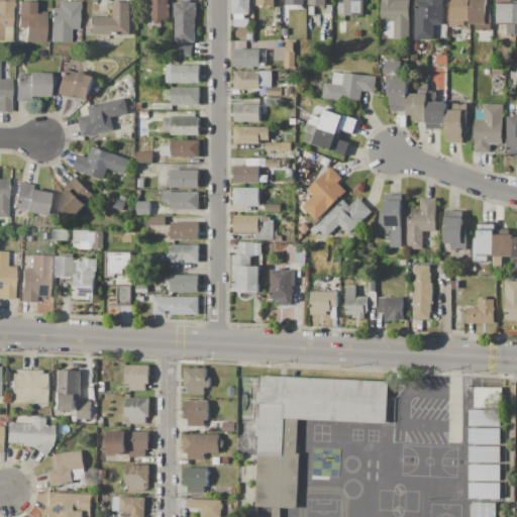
[(169,0),(169,4),(170,4),(171,13),(170,13),(170,18),(163,18),(163,24),(154,24),(154,18),(147,19),(147,0),(169,0)]
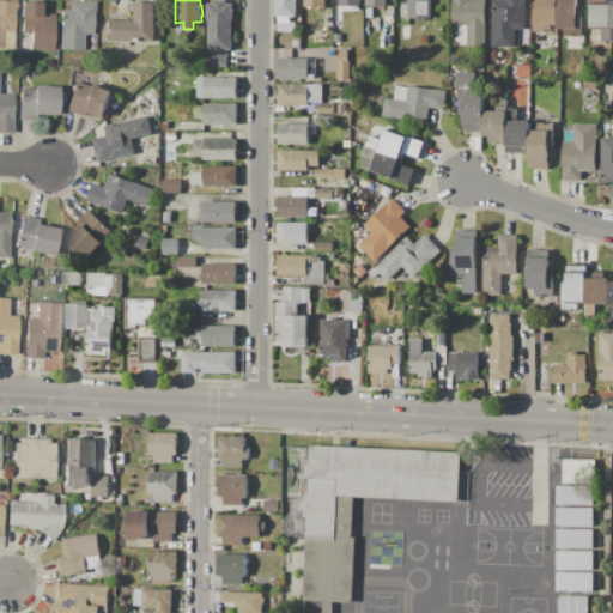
[(234,4),(234,20),(232,20),(232,50),(228,50),(228,67),(210,67),(210,50),(208,50),(208,20),(207,20),(207,4),(213,4),(213,0),(228,0),(228,4),(234,4)]
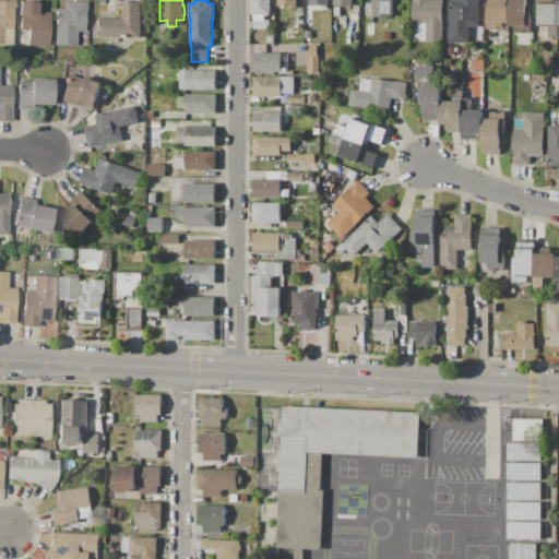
[(271,0),(271,16),(264,16),(264,20),(270,20),(270,30),(253,28),(254,15),(251,15),(251,0),(271,0)]
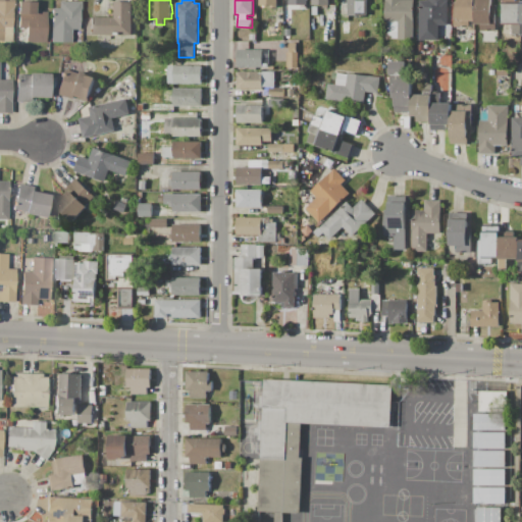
[(329,0),(329,5),(327,5),(327,8),(321,8),(321,5),(312,5),(312,0),(329,0)]
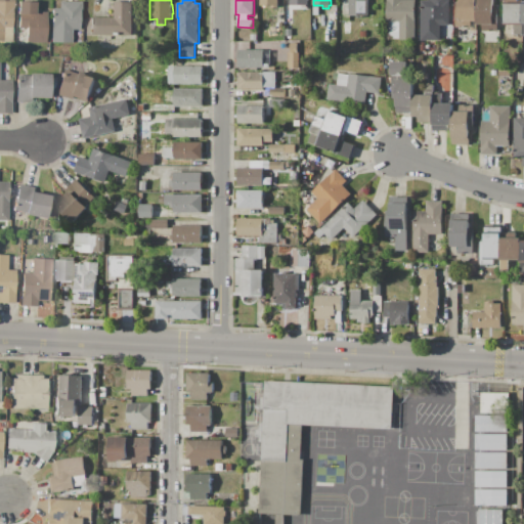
[(349,0),(368,0),(368,15),(349,15),(349,0)]
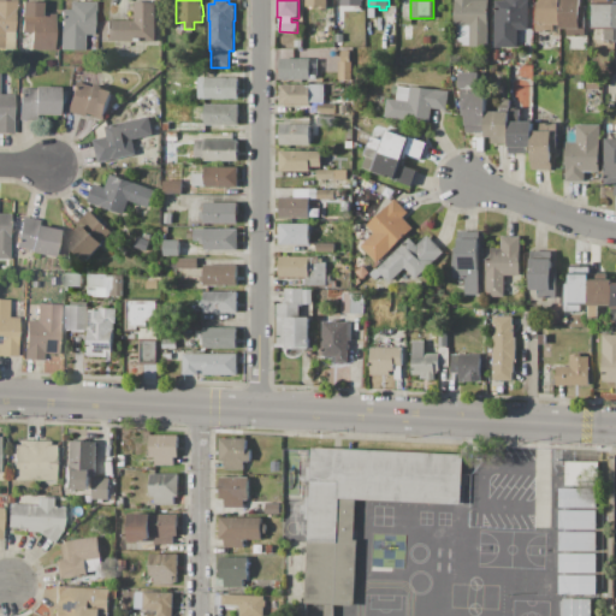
[(455,0),(489,0),(489,47),(471,47),(471,46),(456,46),(457,27),(455,27),(455,0)]
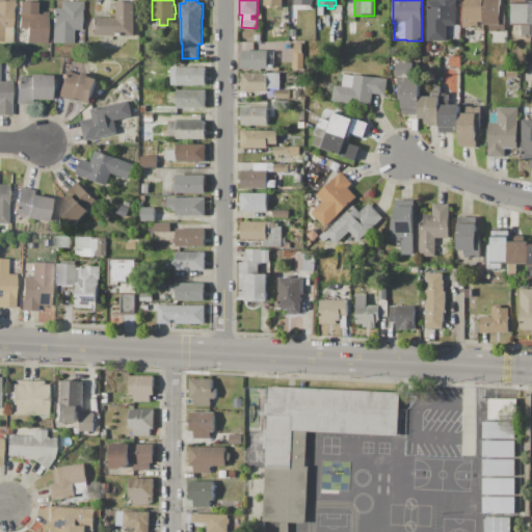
[(427,41),(427,1),(436,1),(436,0),(456,0),(456,25),(447,25),(447,41),(427,41)]
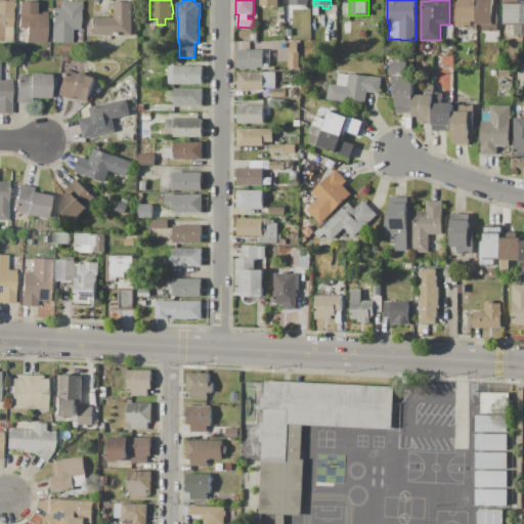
[(477,0),(477,25),(477,30),(471,30),(471,28),(455,27),(456,2),(461,2),(461,0),(477,0)]
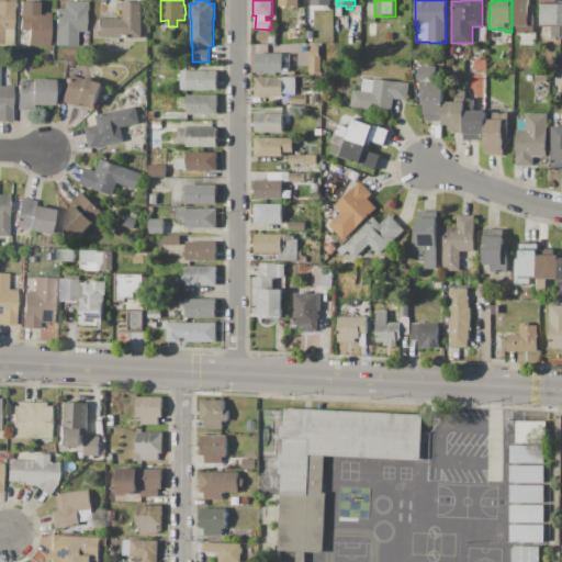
[(512,0),(530,0),(530,6),(535,6),(535,33),(517,33),(517,26),(512,26),(512,0)]
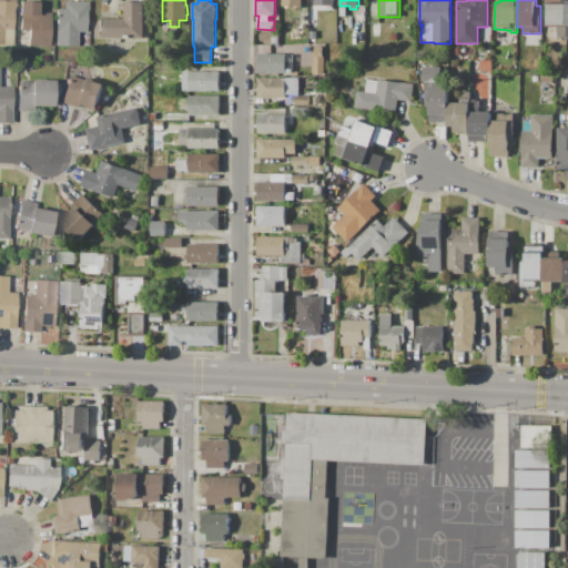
[(567,39),(558,39),(558,26),(546,26),(546,17),(547,17),(548,7),(546,7),(546,0),(561,0),(561,1),(567,1),(567,39)]
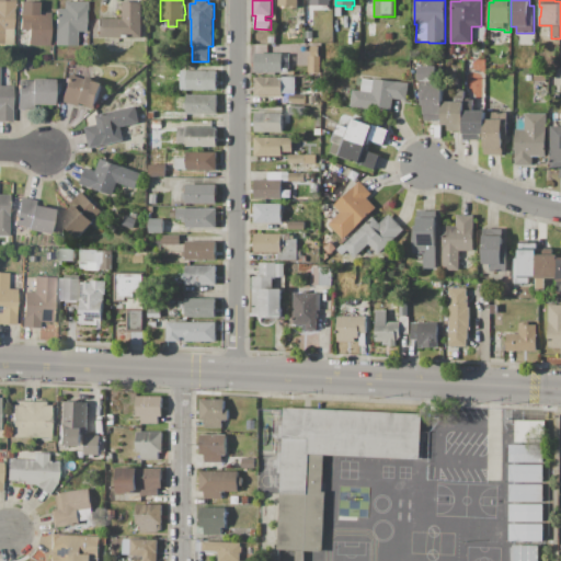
[(0,1),(13,1),(13,30),(3,30),(3,44),(0,44),(0,1)]
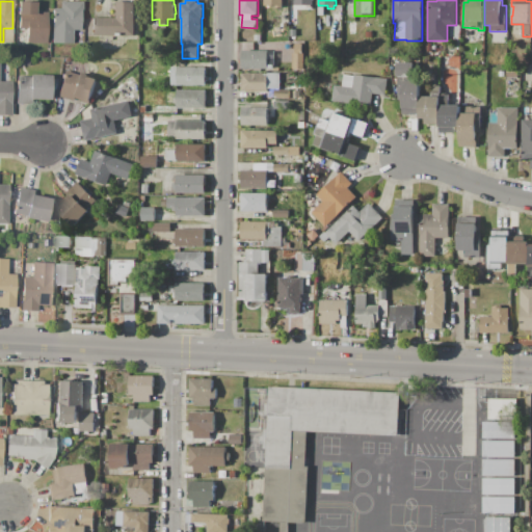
[(18,1),(35,2),(35,12),(47,12),(47,44),(27,43),(27,29),(18,28),(18,1)]
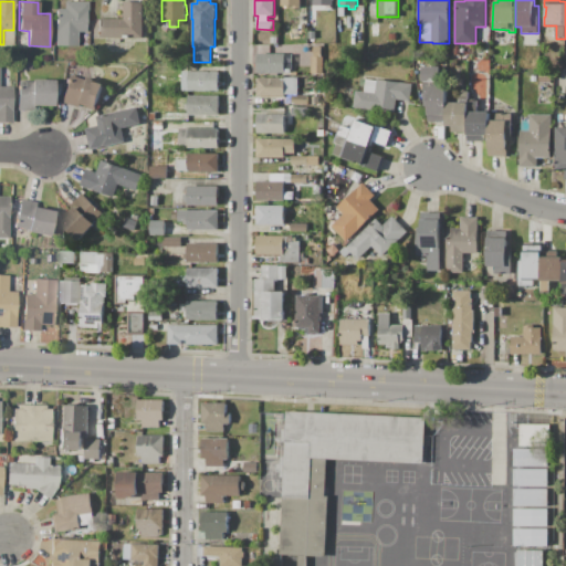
[(55,46),(55,9),(64,9),(64,2),(87,2),(87,11),(86,11),(86,32),(77,32),(77,46),(55,46)]
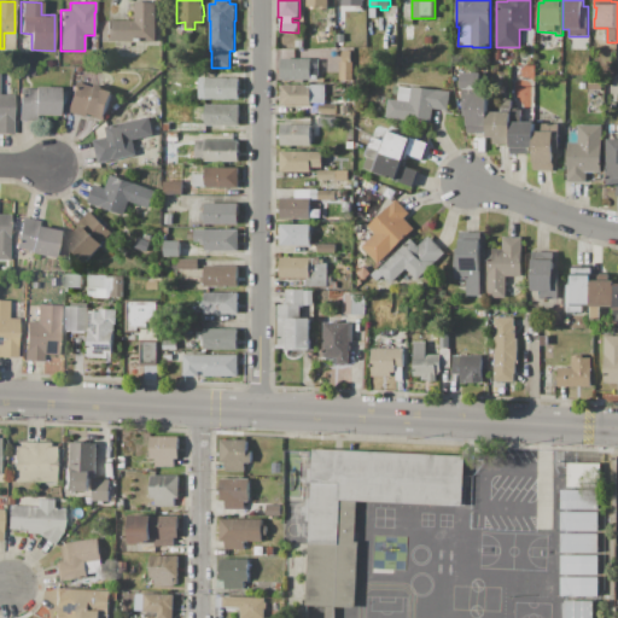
[(156,42),(97,41),(97,22),(108,22),(108,21),(135,21),(135,3),(156,3),(156,42)]
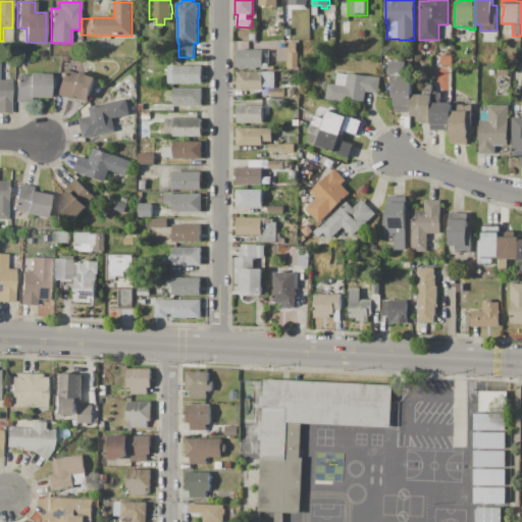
[(284,12),(293,12),(293,27),(284,27),(284,12)]
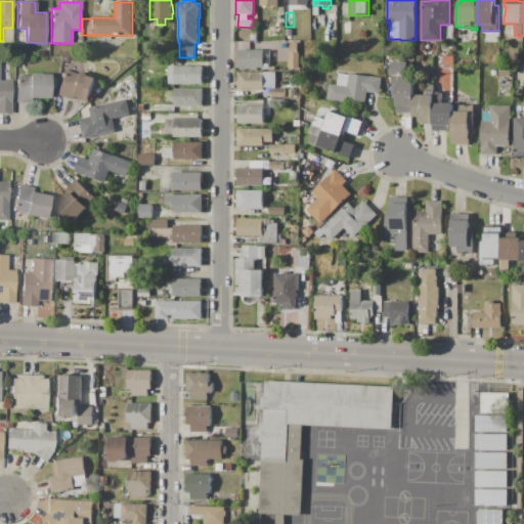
[(351,20),(351,33),(337,33),(337,20),(351,20)]
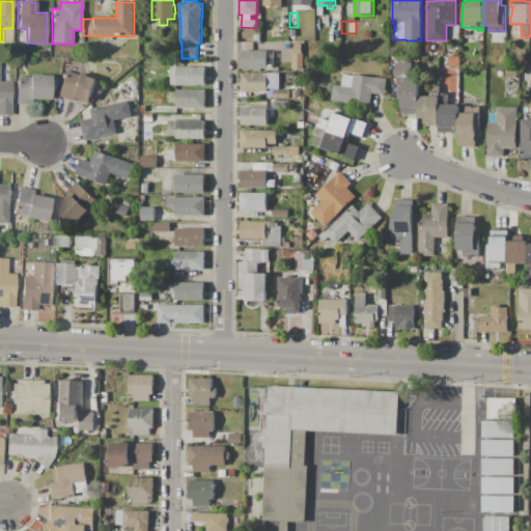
[(268,50),(268,64),(273,64),(273,67),(268,67),(268,68),(241,68),(241,51),(268,50)]
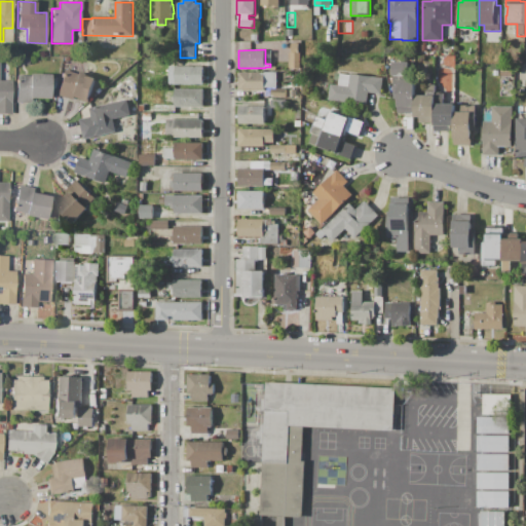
[(415,113),(399,113),(399,100),(395,100),(395,76),(393,76),(393,62),(410,62),(410,76),(409,76),(409,80),(415,80),(415,96),(415,113)]
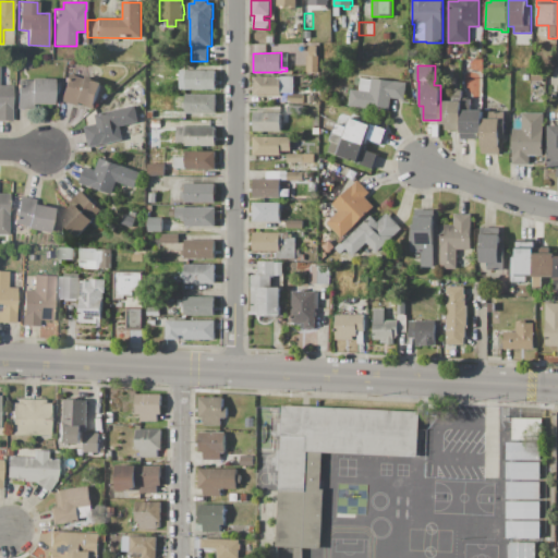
[(216,71),(216,89),(185,89),(185,87),(182,87),(182,81),(185,81),(185,71),(216,71)]
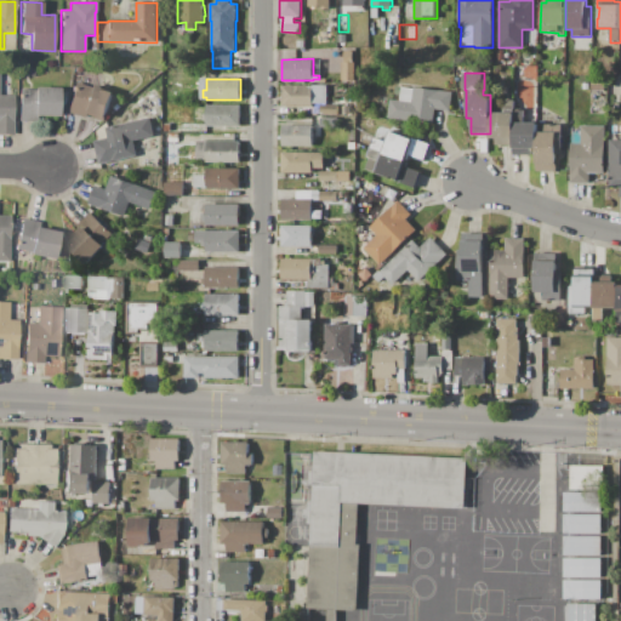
[(75,83),(89,87),(90,85),(113,92),(112,97),(114,97),(106,121),(85,114),(84,119),(66,113),(75,83)]
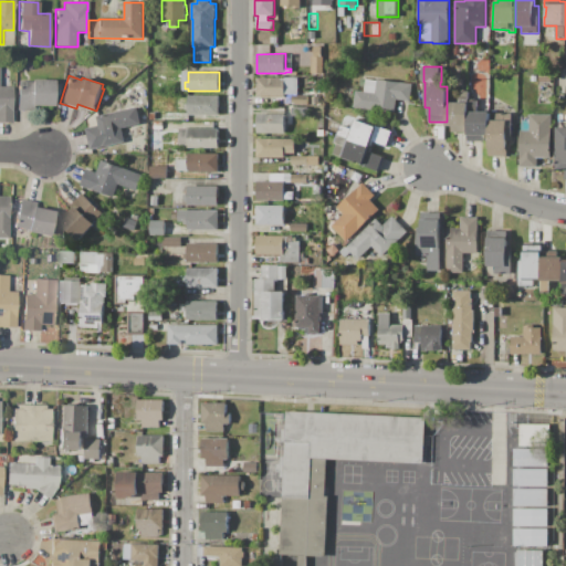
[(551,75),(551,84),(540,84),(538,75),(551,75)]
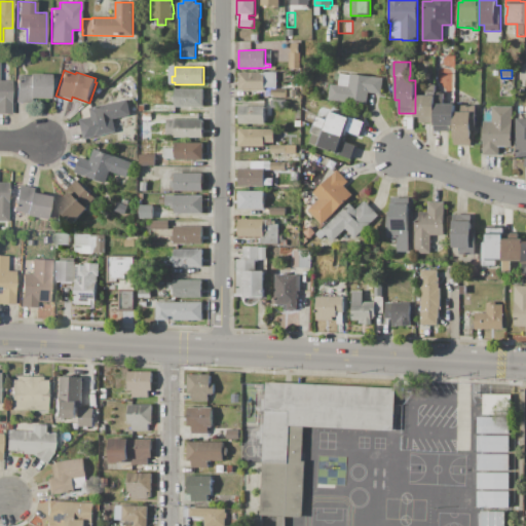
[(239,73),(265,73),(265,72),(277,72),(277,87),(265,87),(265,90),(239,90),(239,73)]
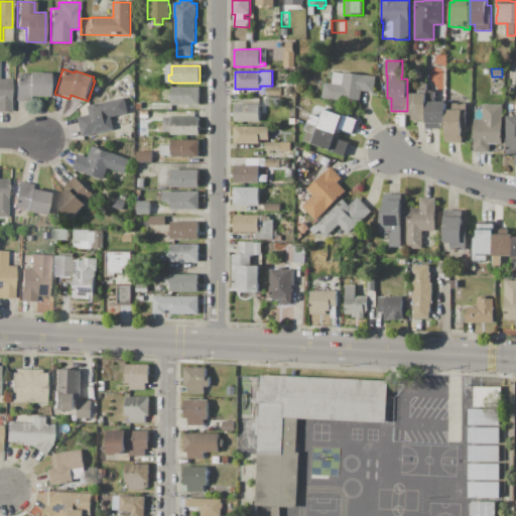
[(16,75),(28,75),(28,73),(48,73),(48,97),(30,96),(30,101),(15,101),(16,75)]
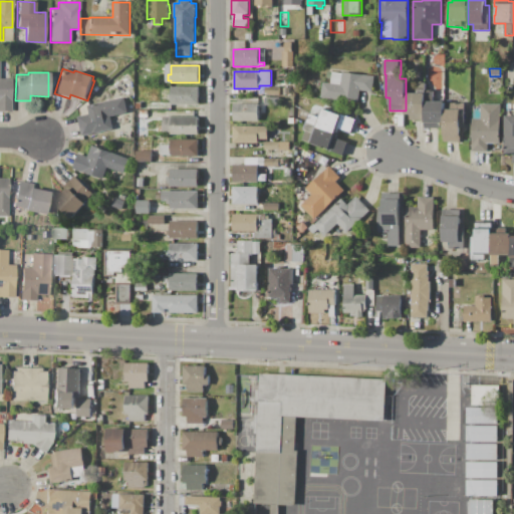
[(374,76),(372,92),(360,90),(358,102),(321,97),(323,82),(330,83),(332,72),(342,73),(342,72),(374,76)]
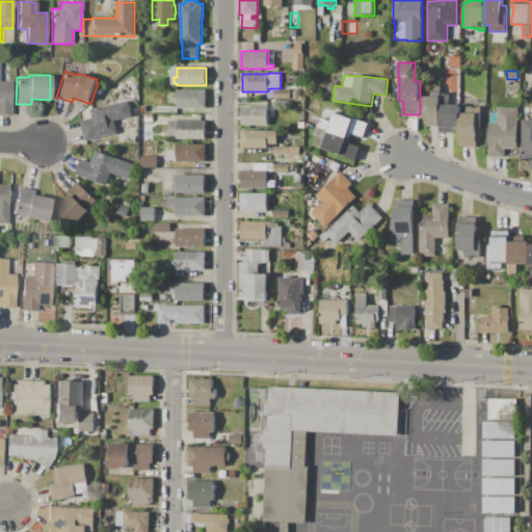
[(0,82),(11,82),(11,114),(0,114),(0,82)]
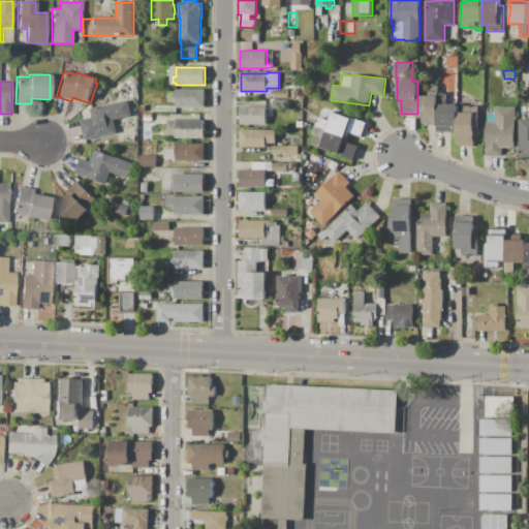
[(437,123),(422,123),(422,118),(417,118),(417,114),(417,96),(429,96),(429,85),(437,85),(437,104),(437,123)]
